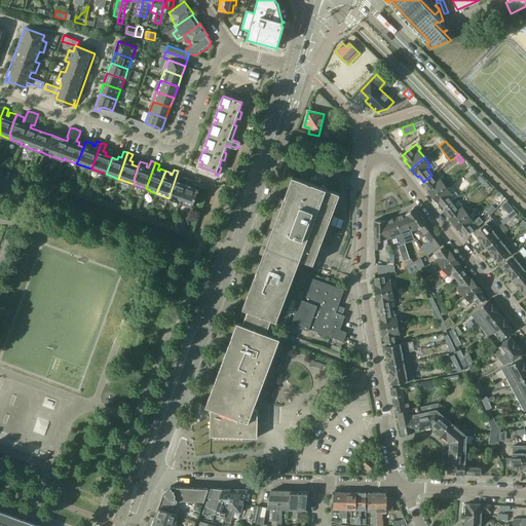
[(181,177),(183,173),(178,171),(168,198),(180,202),(186,185),(187,185),(188,179),(181,177)]
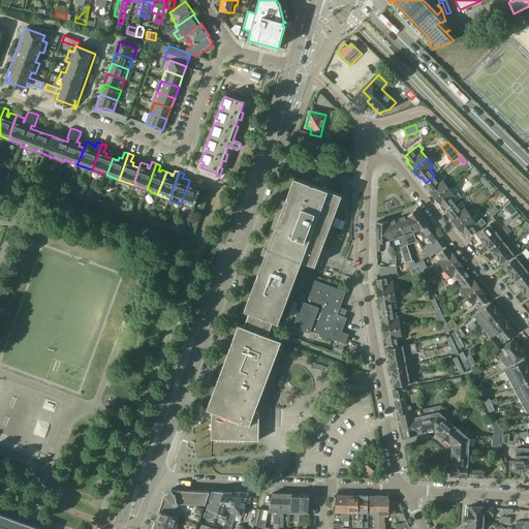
[(484,184),(487,180),(480,174),(476,177),(484,184)]
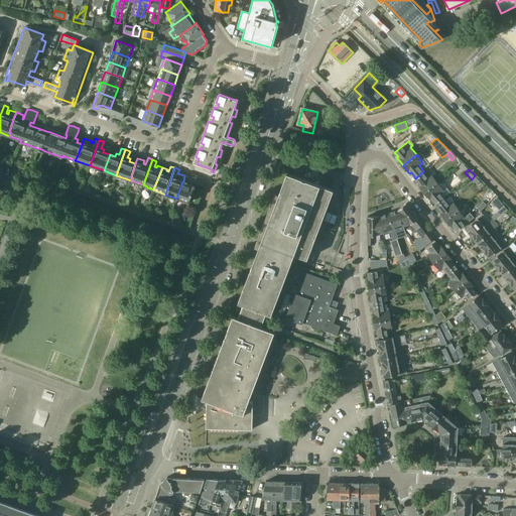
[(424,192),(437,181),(431,174),(428,176),(423,171),(415,178),(419,183),(418,184),(420,186),(424,192)]
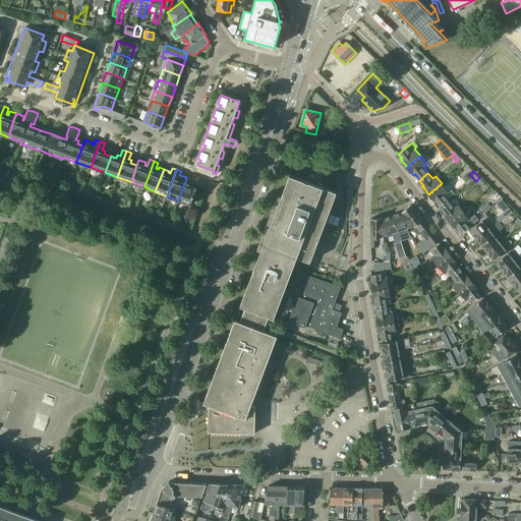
[(277,335),(264,330),(269,315),(274,317),(297,256),(310,262),(337,192),(290,174),(282,197),(278,195),(261,242),(264,243),(241,304),(246,306),(240,322),(235,320),(204,403),(209,405),(208,432),(254,433),(255,405),(251,404),(277,335)]
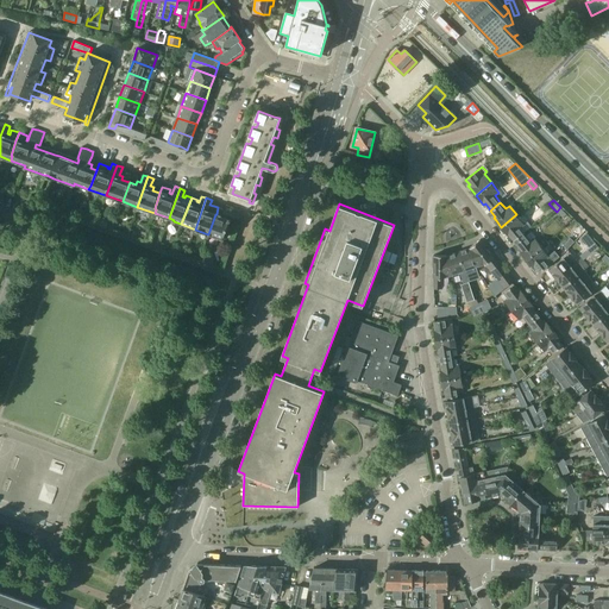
[(231,217),(238,219),(242,211),(226,205),(225,209),(218,207),(217,214),(215,214),(208,234),(224,239),(231,219),(230,219),(231,217)]
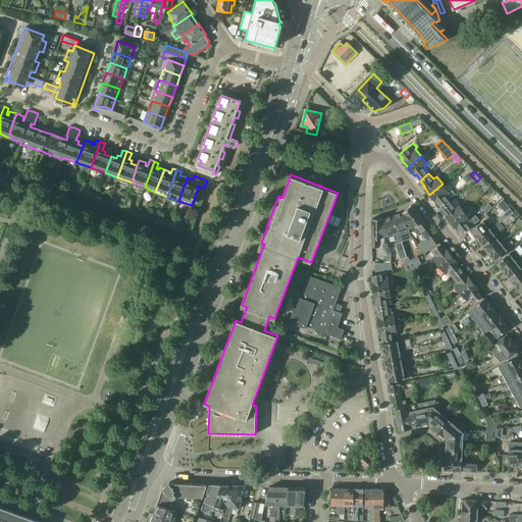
[(490,188),(485,184),(480,177),(477,181),(482,187),(479,189),(484,194),(487,192),(486,191),(490,188)]
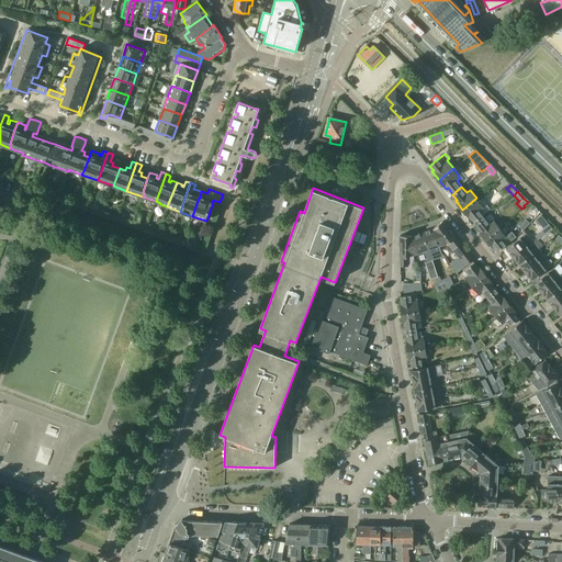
[(476,198),(462,210),(470,218),(471,217),(475,224),(485,216),(484,214),(489,211),(484,205),(483,206),(476,198)]
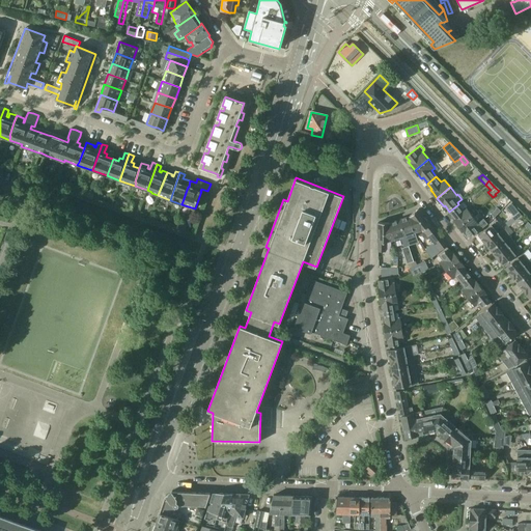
[(505,205),(513,216),(519,212),(510,201),(505,205)]
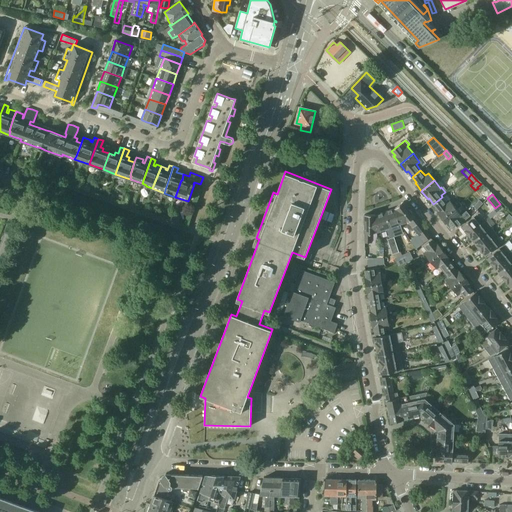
[(442,217),(455,207),(449,200),(451,199),(447,195),(443,198),(442,197),(433,204),(437,209),(436,210),(438,212),(442,217)]
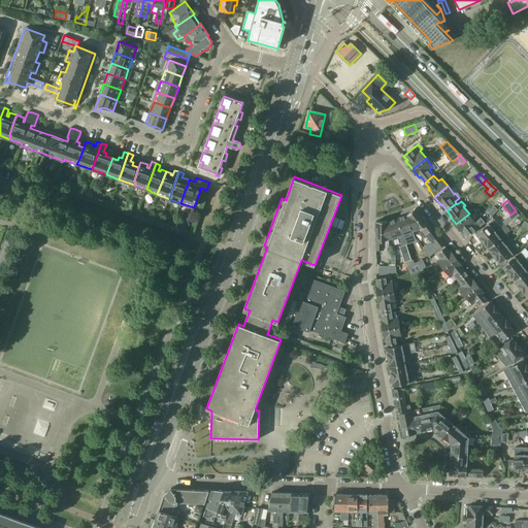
[(492,216),(498,209),(494,206),(488,212),(492,216)]
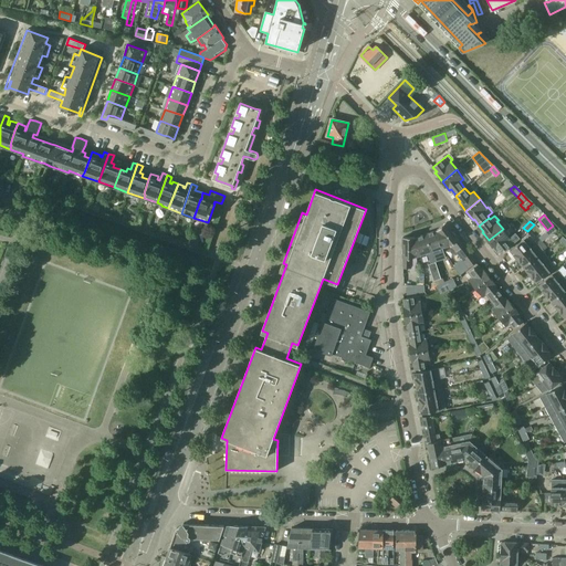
[(436,231),(442,248),(451,244),(461,259),(453,265),(461,274),(477,262),(447,222),(436,230),(436,231)]
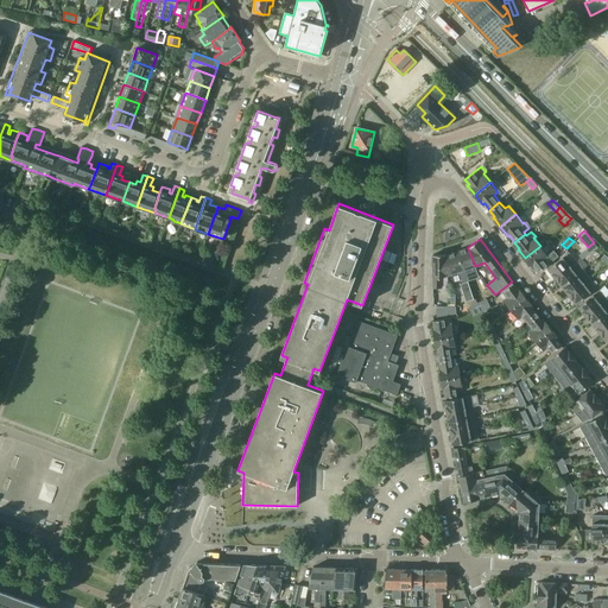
[(597,247),(594,242),(588,247),(580,254),(578,255),(581,258),(582,260),(586,257),(597,247)]
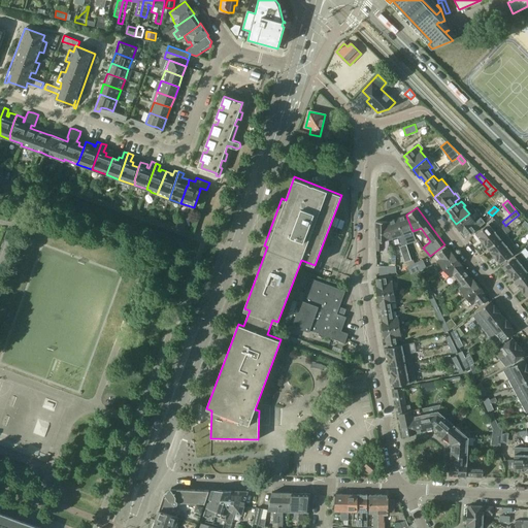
[(469,213),(456,224),(463,233),(464,232),(467,236),(483,225),(479,220),(476,222),(469,213)]
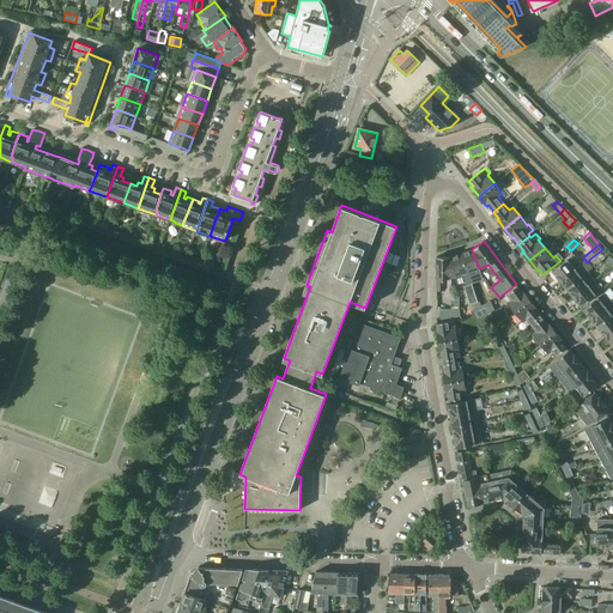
[(479,268),(472,250),(462,254),(472,284),(477,281),(473,269),(479,268)]
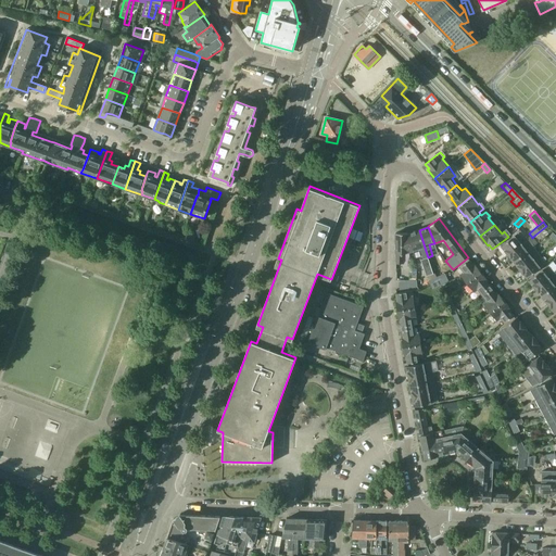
[(510,238),(502,245),(507,254),(527,238),(527,239),(531,236),(529,234),(530,232),(529,231),(525,235),(520,230),(521,230),(519,228),(509,236),(510,238)]
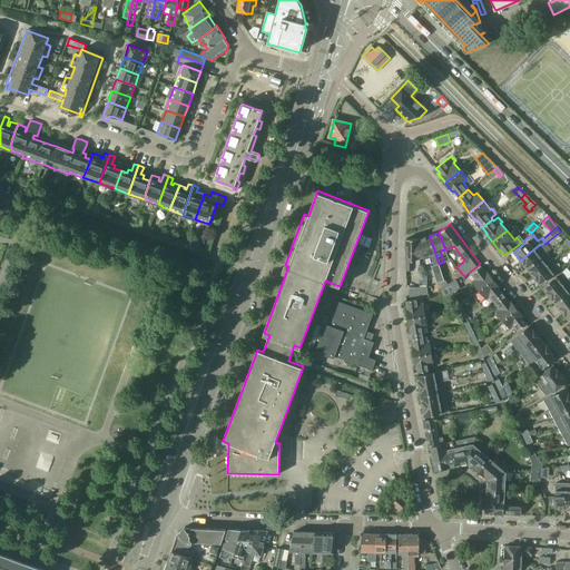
[(439,264),(430,236),(419,239),(424,256),(431,254),(434,265),(439,264)]
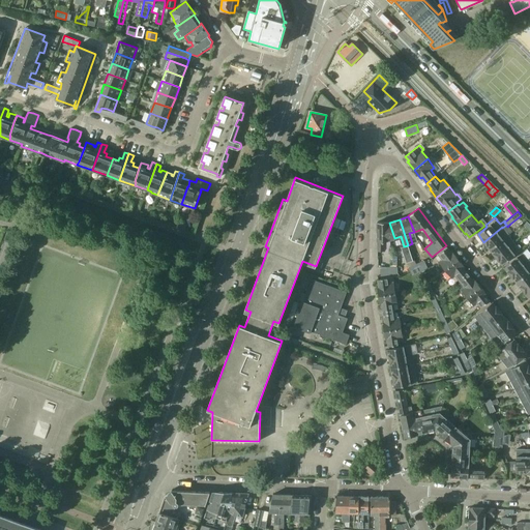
[(394,238),(389,223),(377,223),(378,252),(384,252),(384,242),(394,238)]
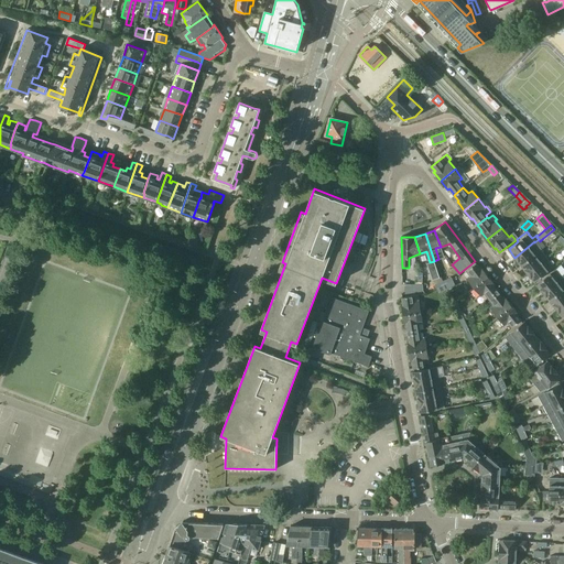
[(534,241),(514,258),(521,266),(541,249),(534,242),(534,241)]
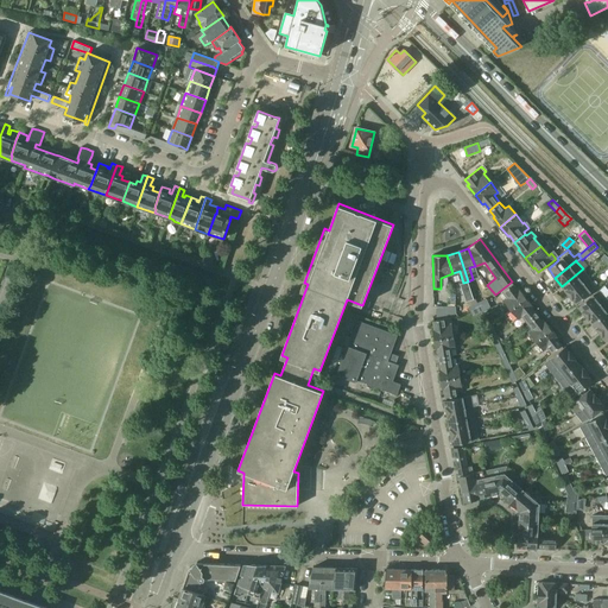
[(583,268),(562,286),(569,295),(590,278),(583,270),(583,268)]
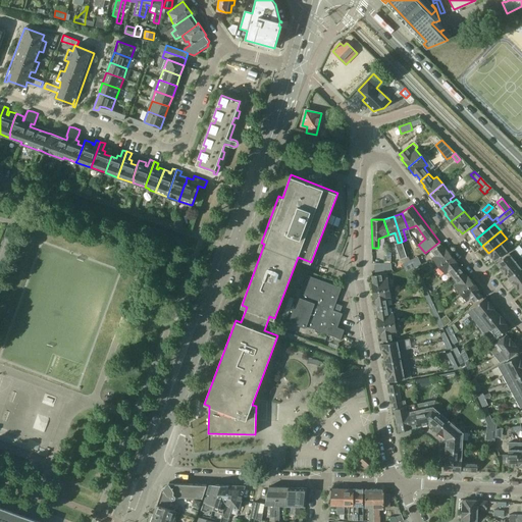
[(507,239),(488,253),(494,261),(513,246),(507,239)]
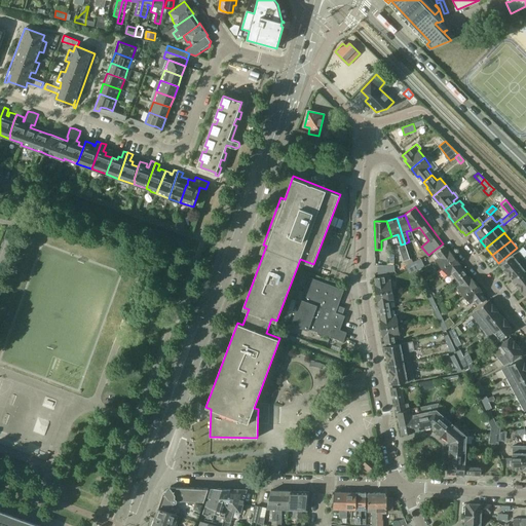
[(405,243),(401,245),(398,246),(404,261),(410,259),(405,243)]
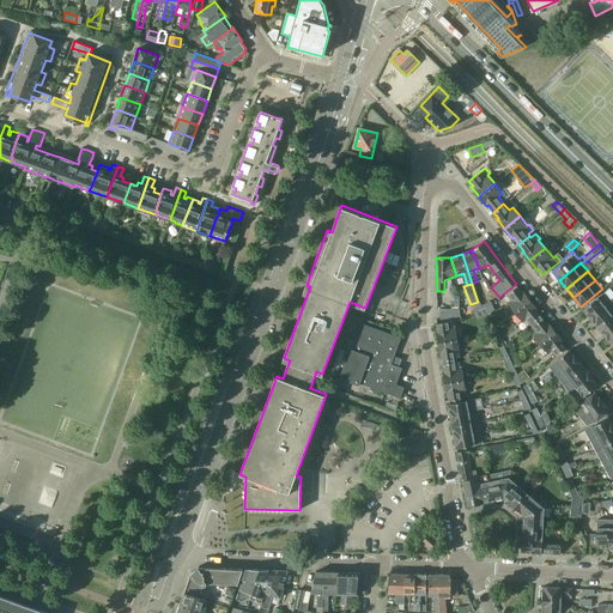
[(508,303),(515,311),(530,299),(523,290),(521,291),(517,286),(508,295),(504,297),(508,303)]
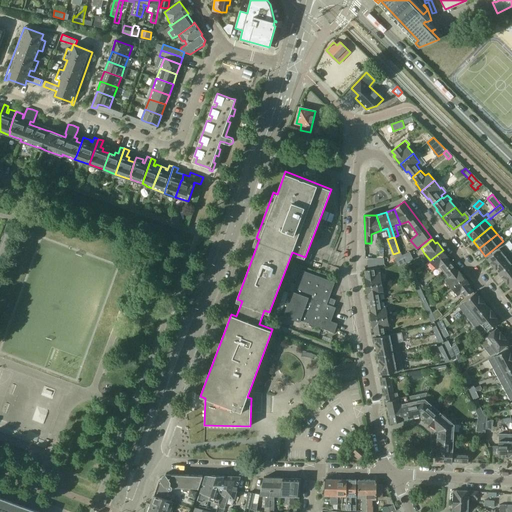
[(493,265),(511,251),(505,244),(487,258),(493,265)]
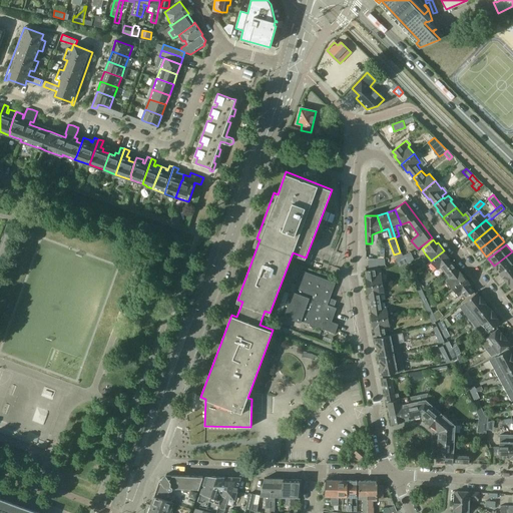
[(385,259),(377,259),(377,250),(367,250),(367,259),(369,259),(369,268),(385,265),(385,259)]
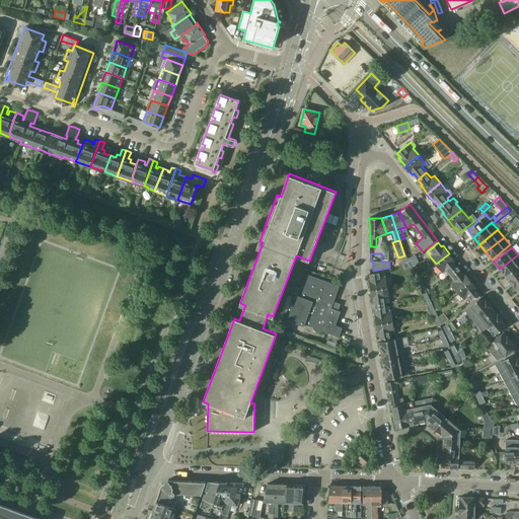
[(438,266),(443,272),(446,276),(449,274),(450,276),(459,269),(455,264),(456,263),(449,253),(436,264),(437,265),(438,266)]
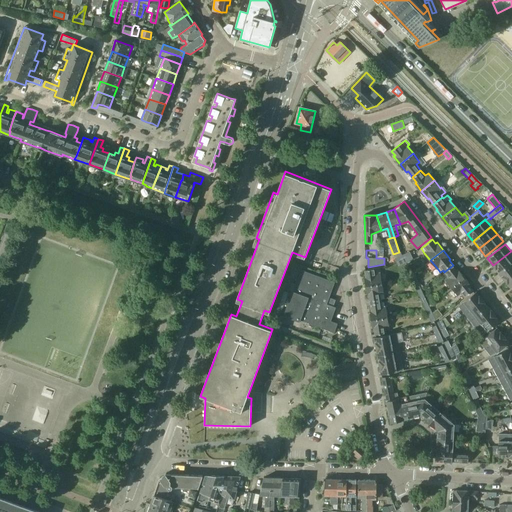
[(511,252),(511,251),(493,265),(499,272),(511,261),(511,252)]
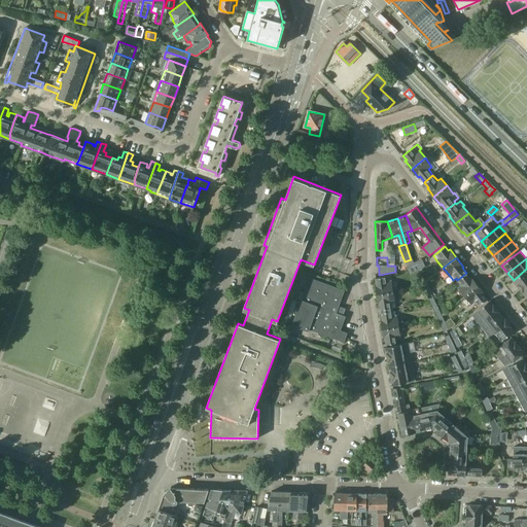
[(526,269),(514,280),(520,288),(526,281),(526,269)]
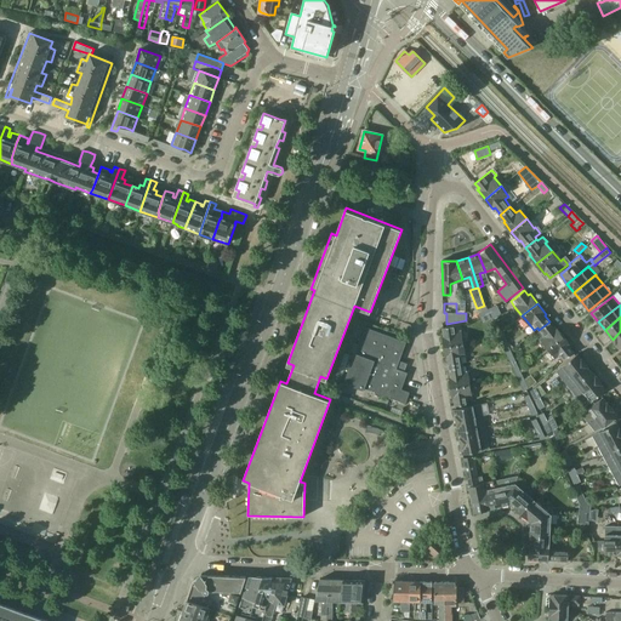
[(548,348),(563,336),(556,326),(554,328),(550,322),(539,330),(543,336),(540,339),(548,348)]
